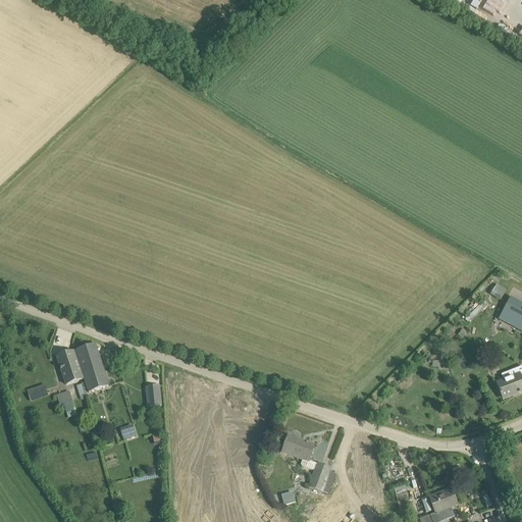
[(85,379),(86,383),(89,394),(108,386),(95,345),(75,351),(85,379)]
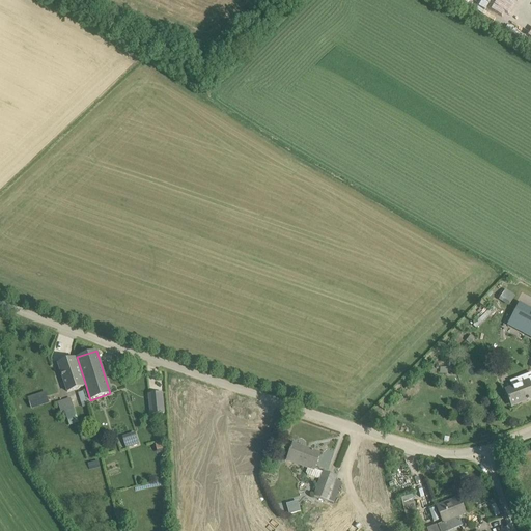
[(75,358),(58,363),(66,392),(84,387),(75,358)]
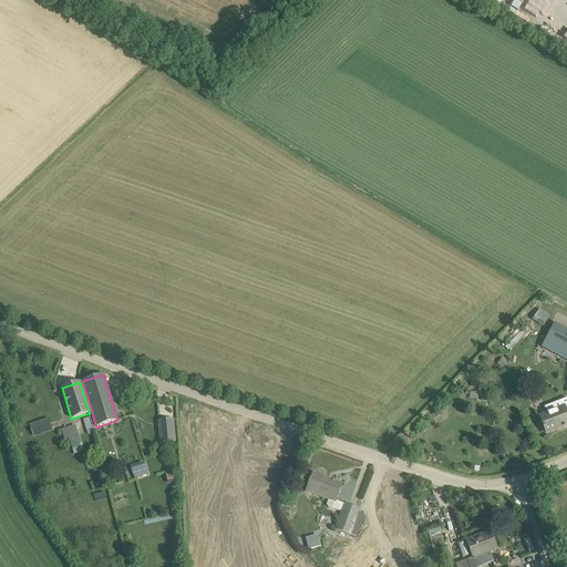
[(547,414),(539,416),(542,423),(543,426),(542,426),(543,430),(544,429),(546,432),(562,426),(563,428),(566,425),(566,413),(565,409),(566,406),(566,398),(544,408),(547,414)]
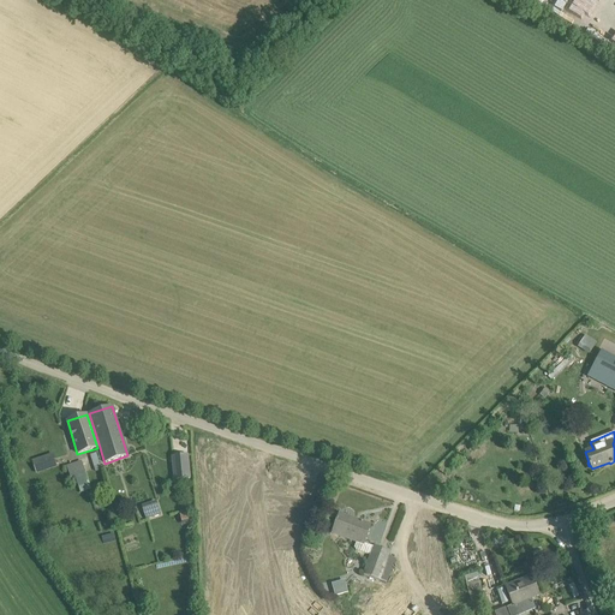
[(96,471),(101,470),(96,454),(90,455),(96,471)]
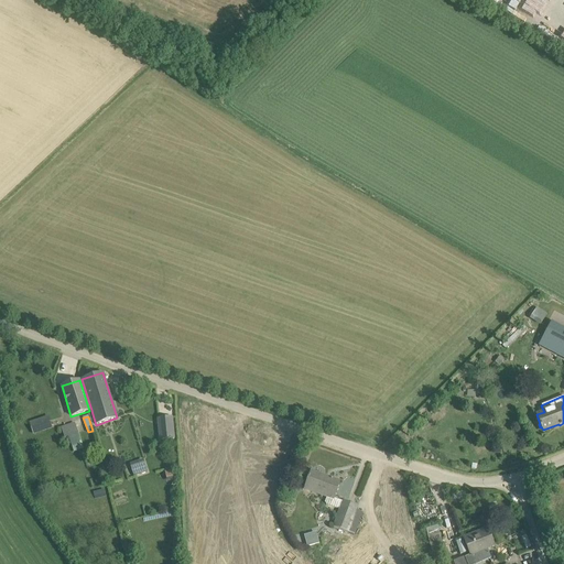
[(173,418),(158,419),(160,441),(175,440),(173,418)]
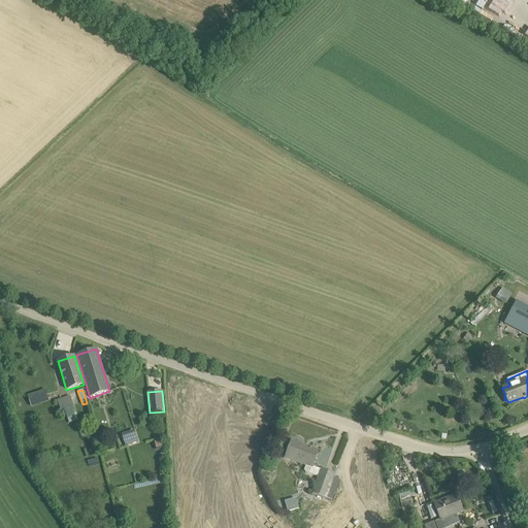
[(39,392),(28,396),(31,407),(43,403),(39,392)]
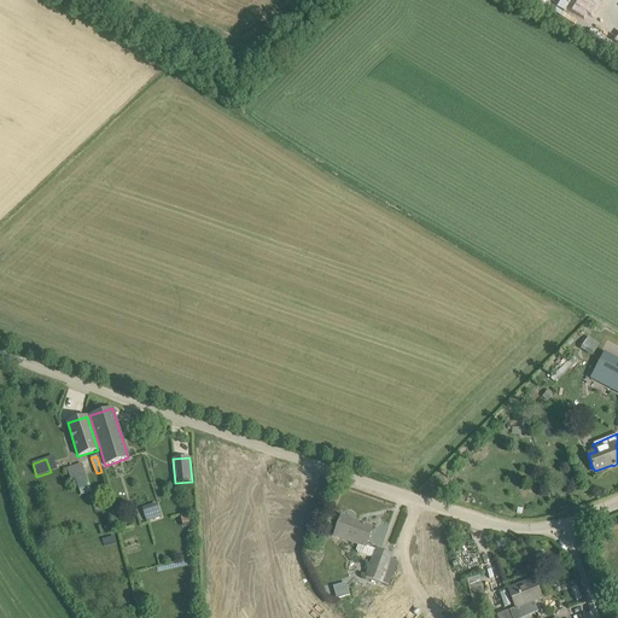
[(66,470),(71,479),(85,473),(80,464),(66,470)]
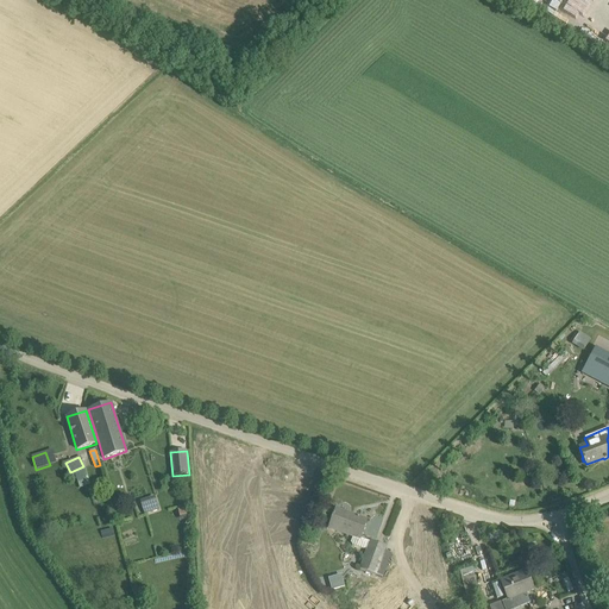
[(155,497),(139,502),(144,514),(158,509),(155,497)]
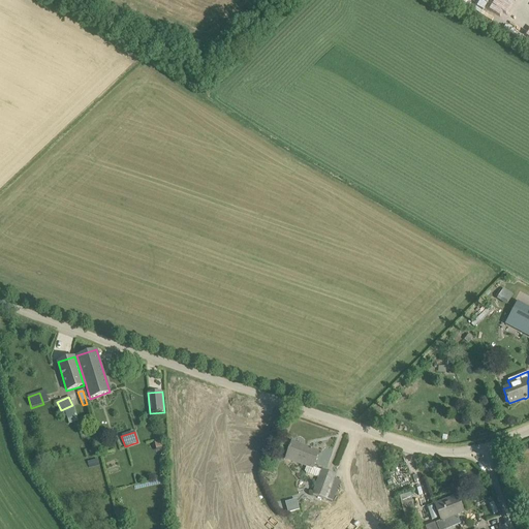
[(163,440),(155,442),(157,448),(165,446),(163,440)]
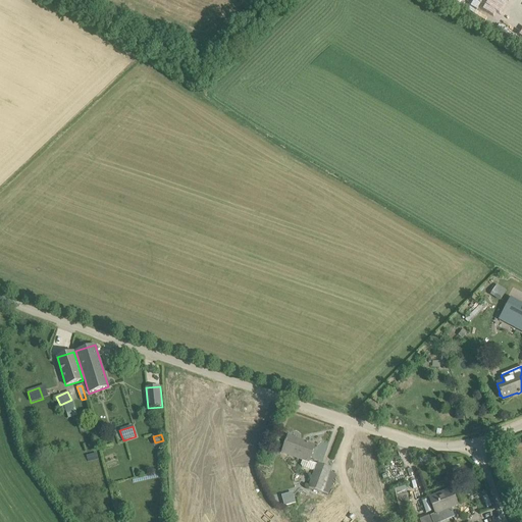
[(285,442),(281,454),(302,462),(301,465),(302,467),(314,471),(317,464),(309,461),(314,446),(306,442),(306,445),(289,438),(289,436),(286,441),(285,440),(284,442),(285,442)]
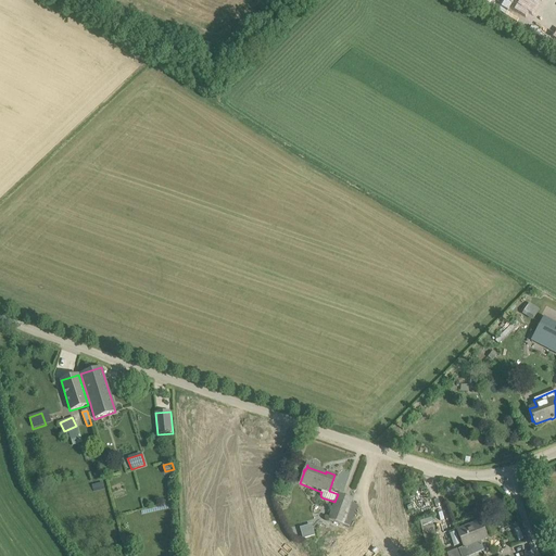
[(338,494),(328,520),(344,526),(353,500),(338,494)]
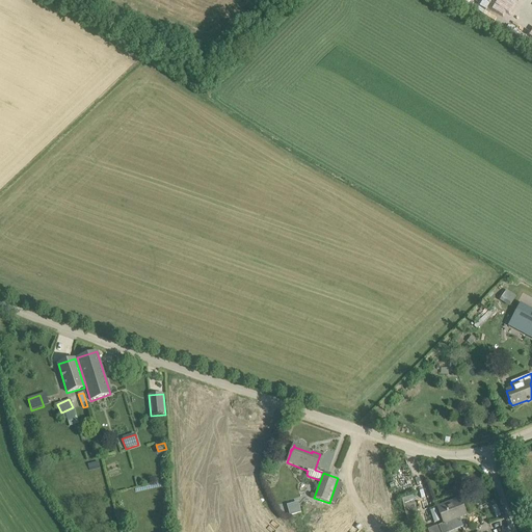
[(437,507),(444,524),(466,515),(460,501),(447,506),(446,504),(437,507)]
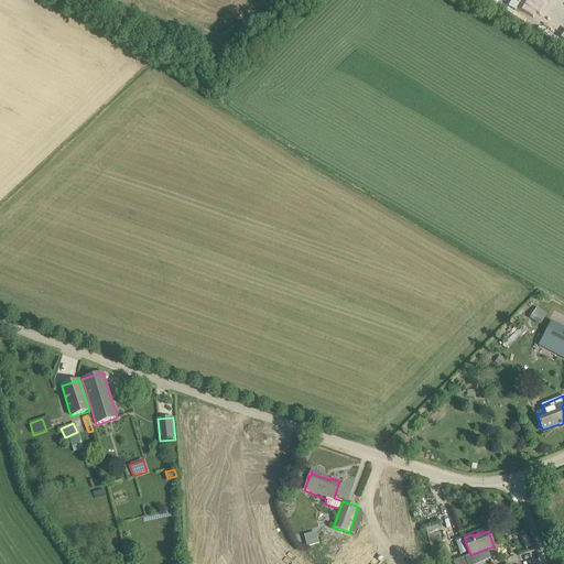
[(318,532),(305,534),(306,545),(320,544),(318,532)]
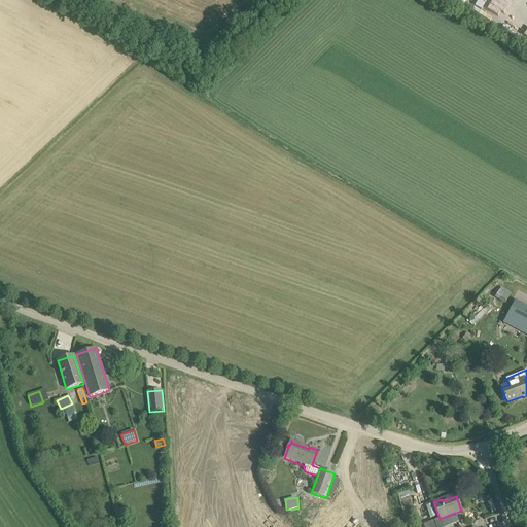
[(496,512),(492,500),(487,502),(492,514),(496,512)]
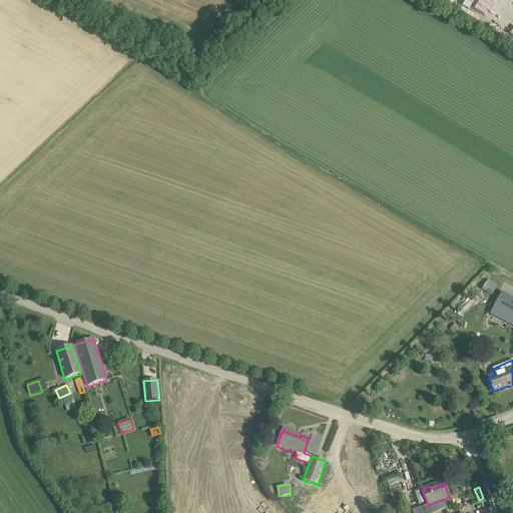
[(407,512),(402,497),(395,500),(400,512),(407,512)]
